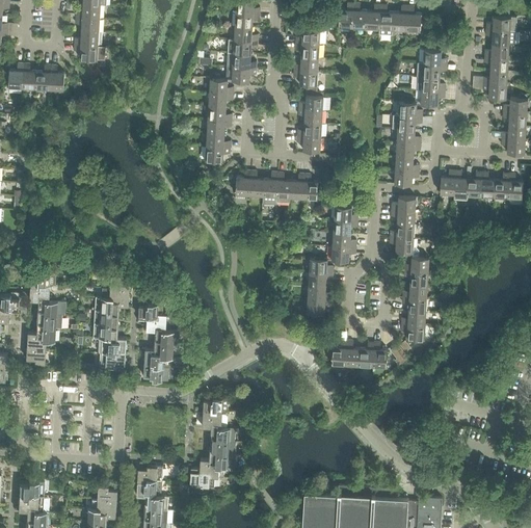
[(253,9),(254,2),(236,1),(235,16),(259,17),(259,10),(253,9)]
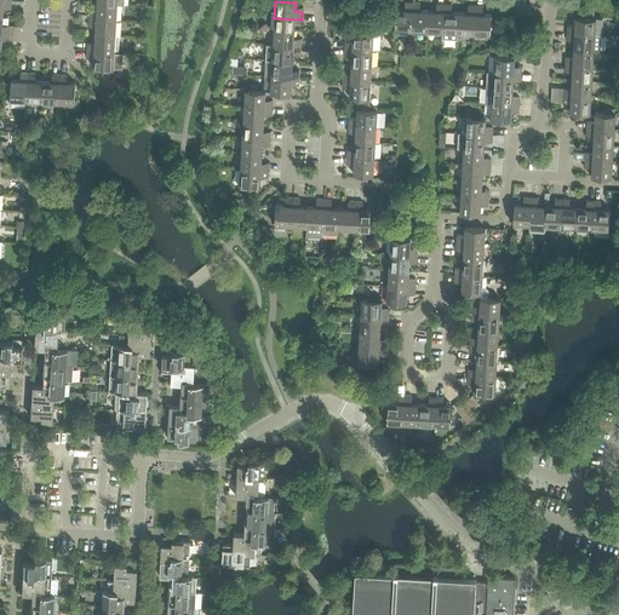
[(11,13),(11,6),(0,5),(0,21),(3,22),(3,13),(11,13)]
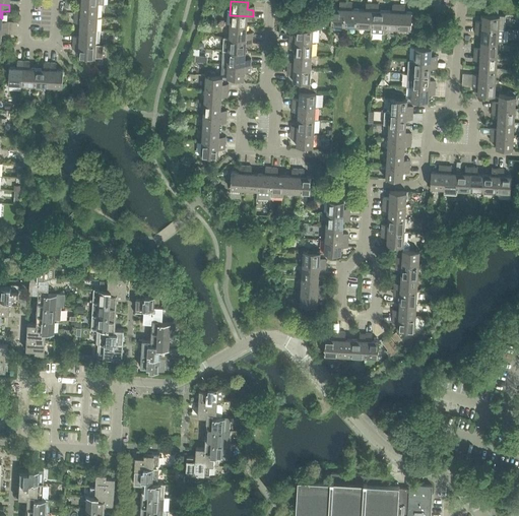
[(343,34),(343,29),(344,6),(338,5),(338,11),(331,11),(330,33),(343,34)]
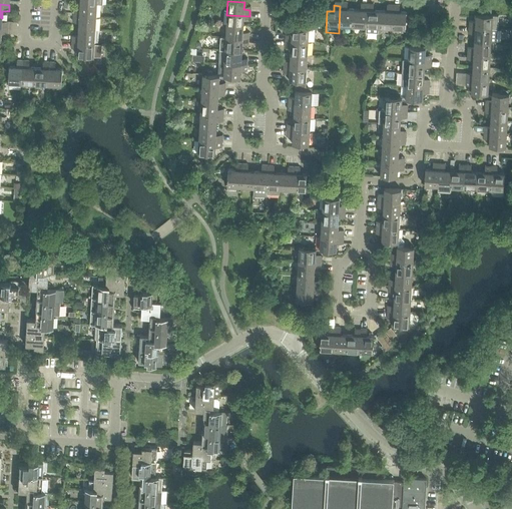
[(346,12),(346,6),(340,6),(339,29),(352,29),(353,12),(346,12)]
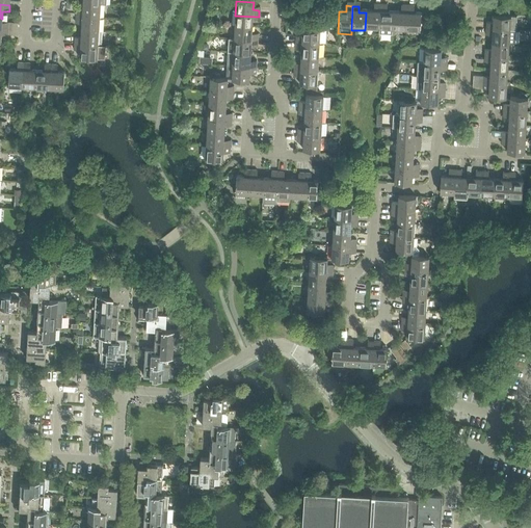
[(99,22),(100,8),(82,7),(82,15),(76,14),(76,21),(99,22)]
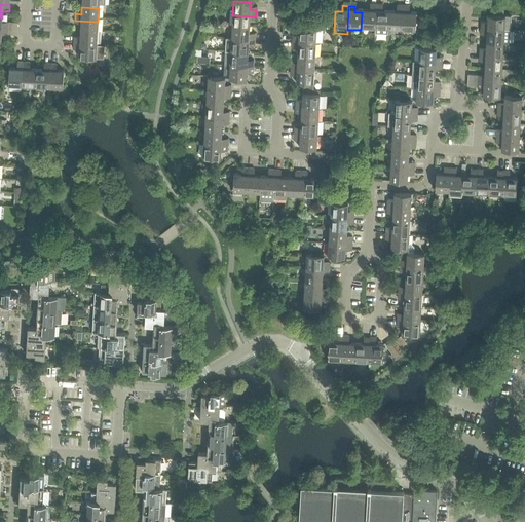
[(374,31),(376,7),(370,7),(369,13),(362,12),(361,30),(374,31)]
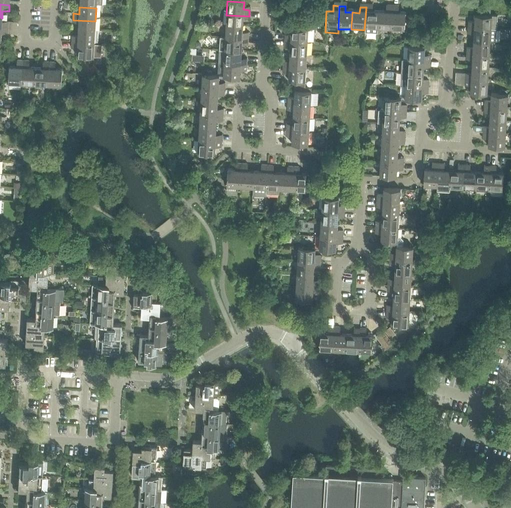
[(371,14),(371,8),(366,7),(364,30),(364,35),(377,36),(377,31),(378,14),(371,14)]
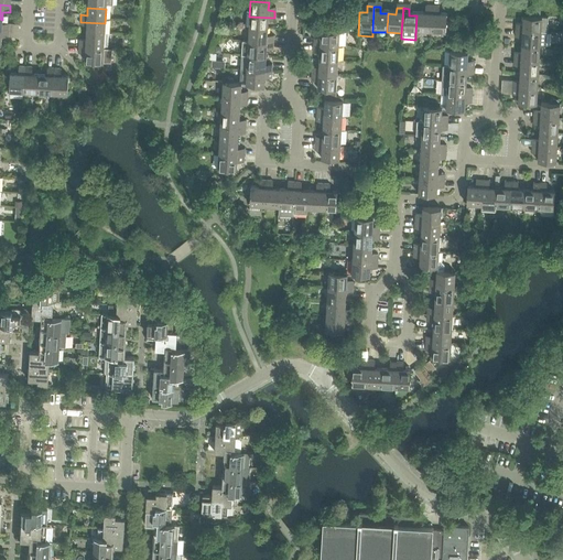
[(430,34),(432,10),(424,9),(424,17),(417,15),(415,34),(430,34)]
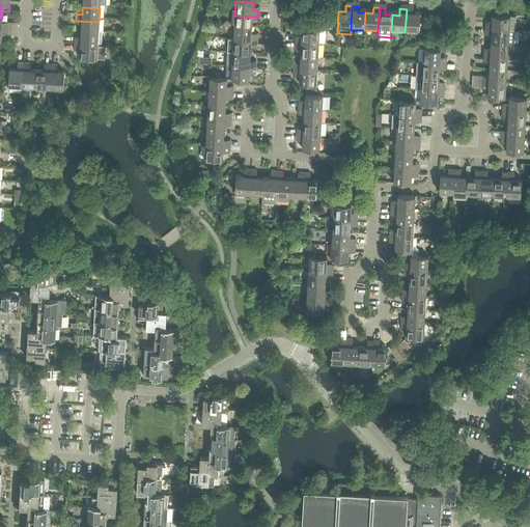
[(413,9),(409,9),(407,9),(405,32),(418,33),(419,17),(412,16),(413,9)]
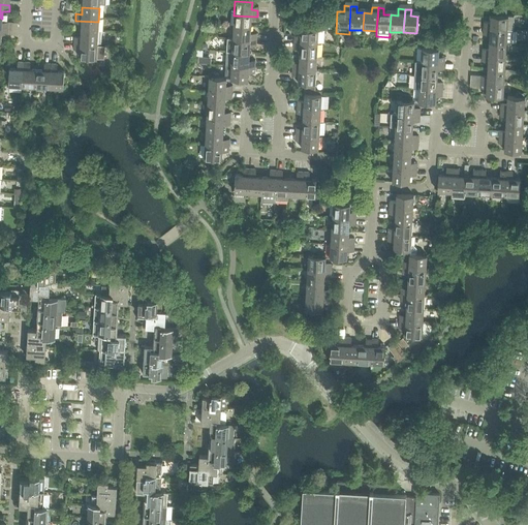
[(256,23),(257,17),(234,16),(233,29),(250,30),(250,23),(256,23)]
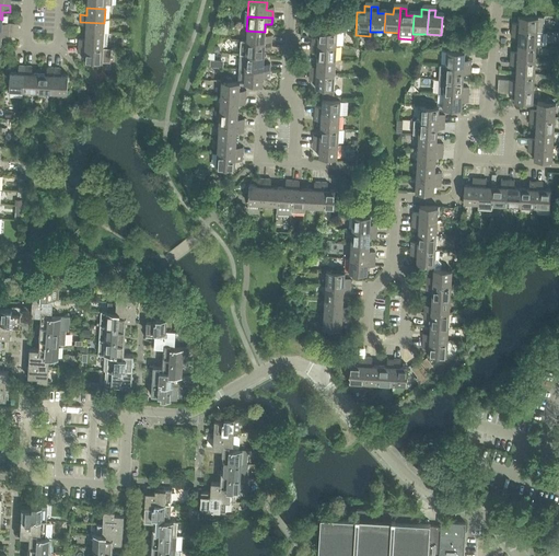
[(543,22),(537,21),(519,20),(519,27),(512,27),(512,34),(543,36),(543,22)]
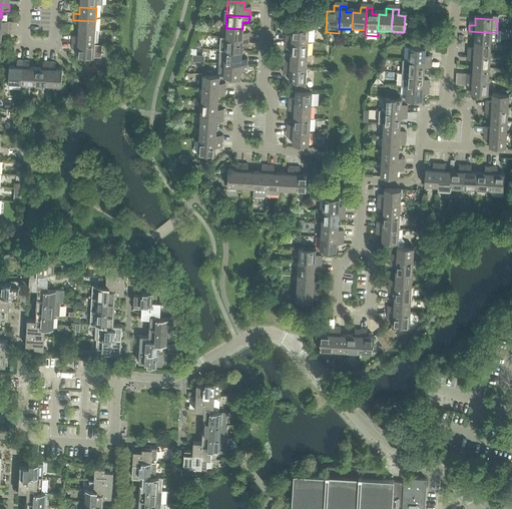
[(95,34),(95,21),(73,20),(72,25),(78,26),(78,33),(95,34)]
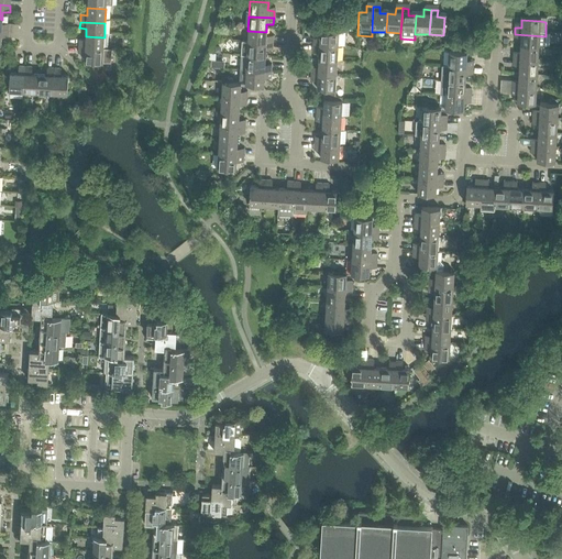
[(266,39),(266,32),(248,31),(248,45),(272,46),(273,40),(266,39)]
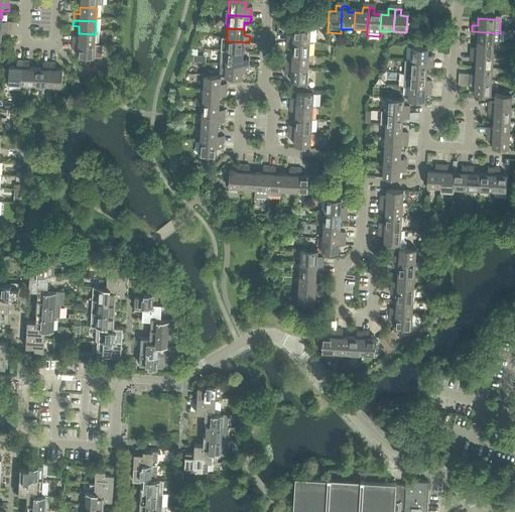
[(308,45),(309,32),(293,31),(292,38),(286,38),(286,44),(308,45)]
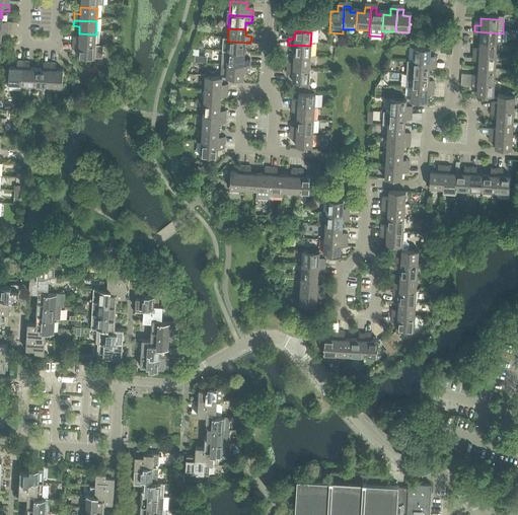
[(503,33),(474,31),(473,38),(479,39),(479,45),(496,46),(502,47),(503,33)]
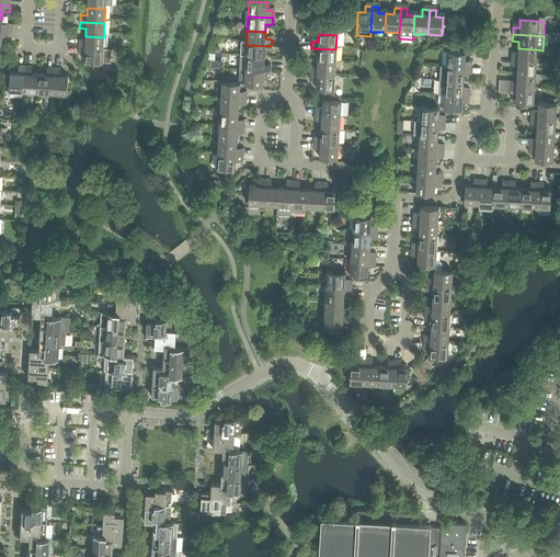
[(103,52),(104,37),(86,36),(84,44),(79,43),(78,50),(103,52)]
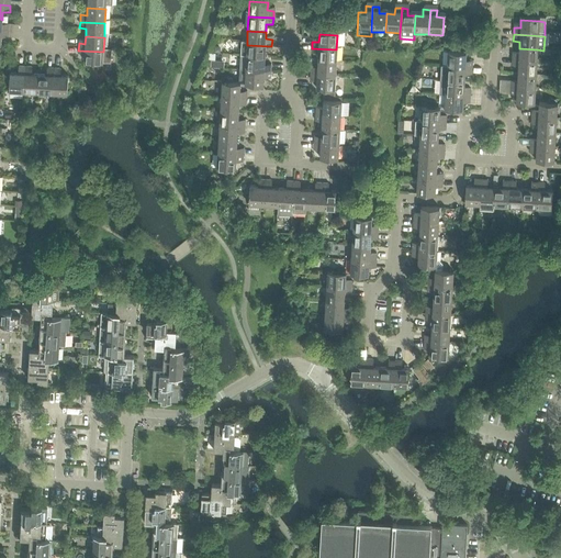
[(271,46),(247,45),(240,44),(239,58),(246,59),(265,60),(265,52),(271,53),(271,46)]
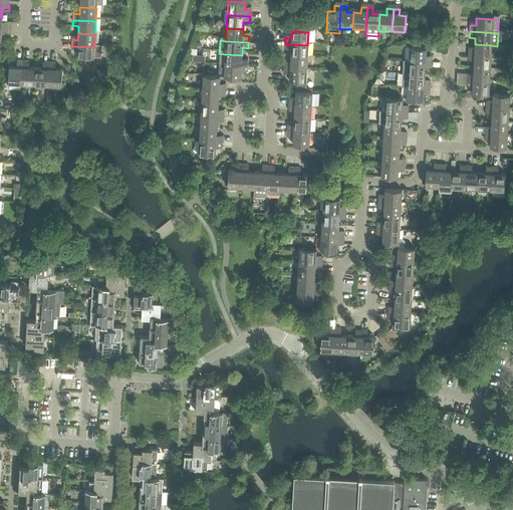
[(307,58),(307,45),(285,44),(285,50),(291,50),(290,58),(307,58)]
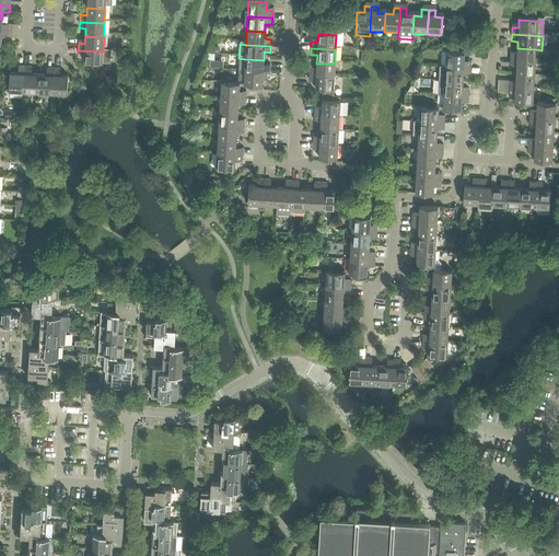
[(534,64),(535,49),(517,48),(516,56),(511,56),(510,62),(534,64)]
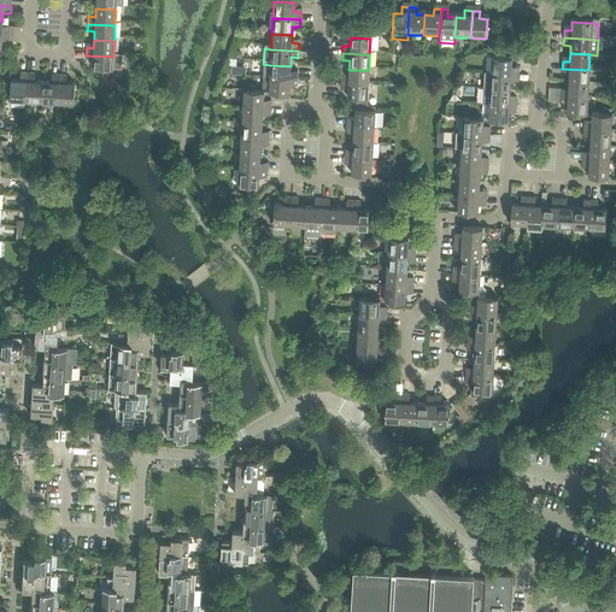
[(112,72),(113,57),(86,56),(86,62),(93,63),(93,71),(112,72)]
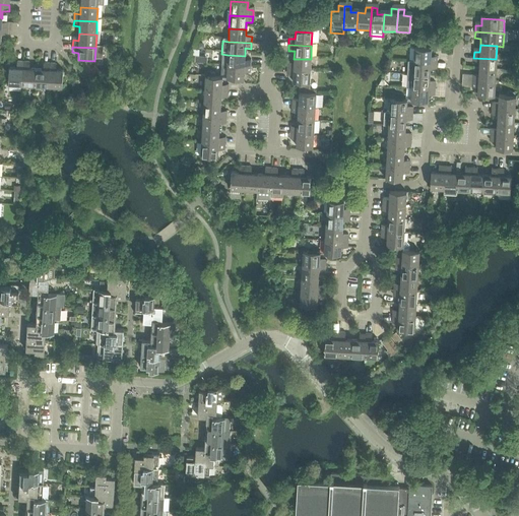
[(431,59),(431,52),(414,51),(413,64),(437,66),(437,60),(431,59)]
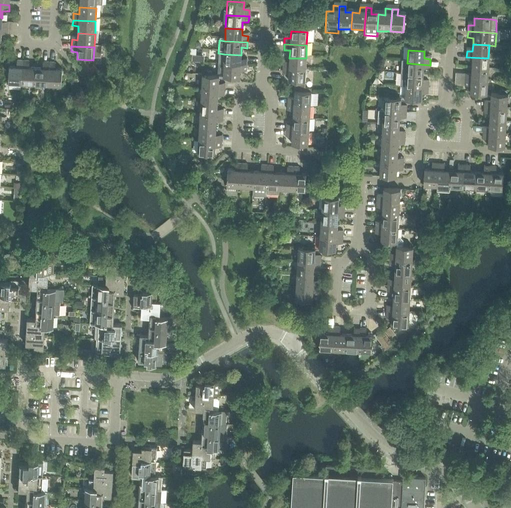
[(241,55),(224,54),(218,53),(218,66),(223,67),(246,68),(246,62),(240,61),(241,55)]
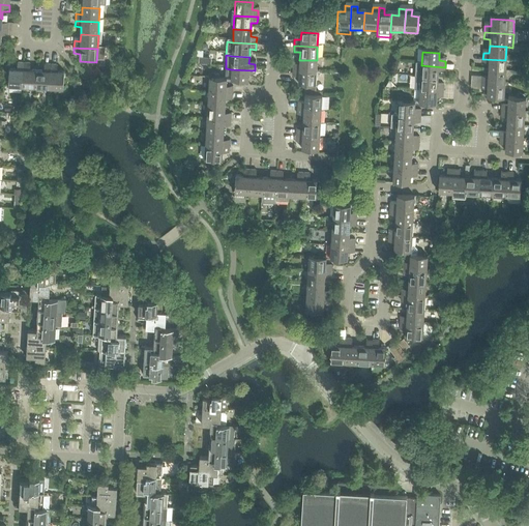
[(505,74),(505,60),(482,59),(482,65),(489,65),(488,72),(505,74)]
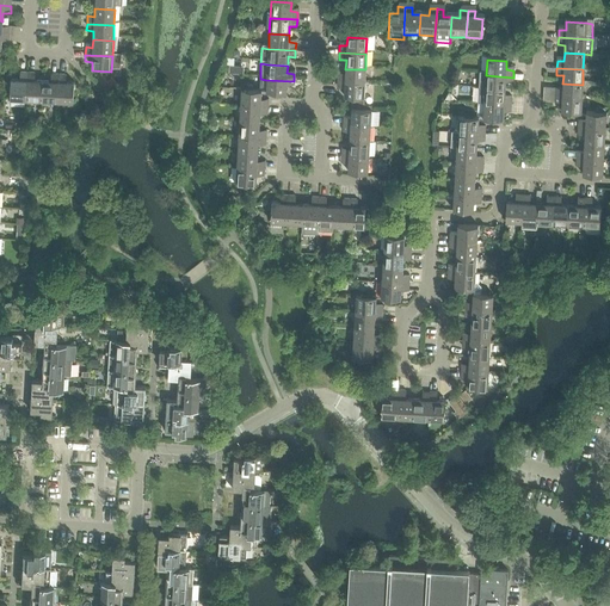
[(364,86),(365,69),(345,69),(345,76),(338,76),(337,84),(364,86)]
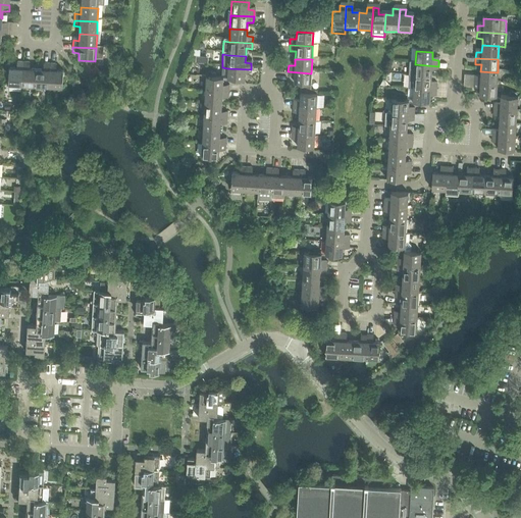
[(438,66),(415,64),(409,64),(408,78),(414,78),(431,79),(431,72),(437,72),(438,66)]
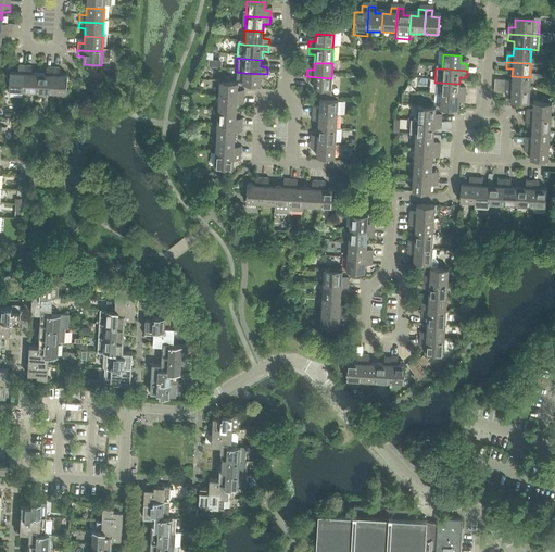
[(24,95),(25,70),(19,70),(17,76),(10,76),(9,93),(24,95)]
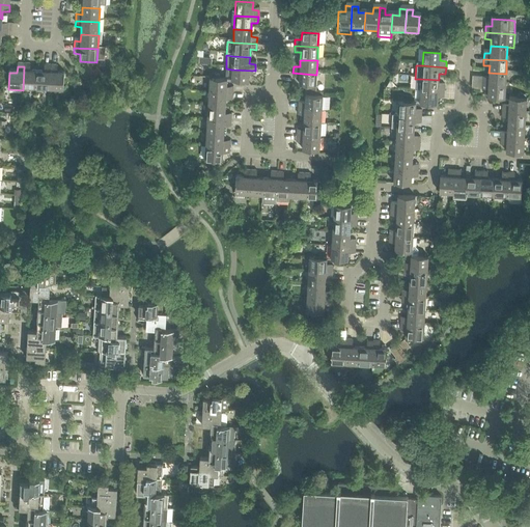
[(29,74),(30,67),(24,66),(23,90),(36,91),(36,74),(29,74)]
